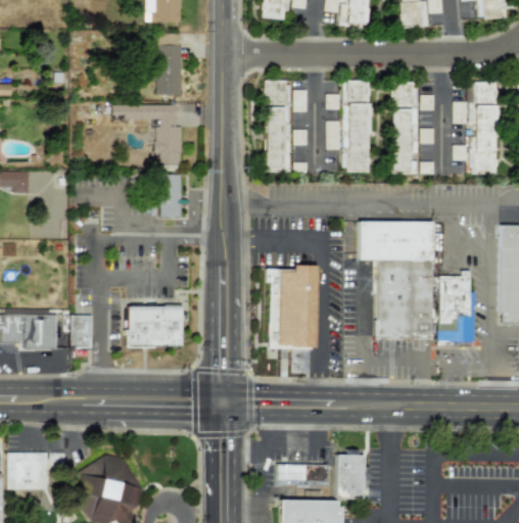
[(180,0),(145,0),(145,21),(181,20),(180,0)]
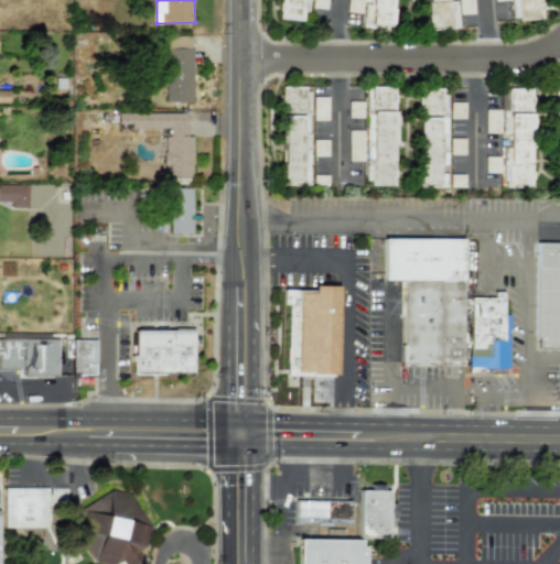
[(284,0),(283,20),(311,22),(312,0),(284,0)]
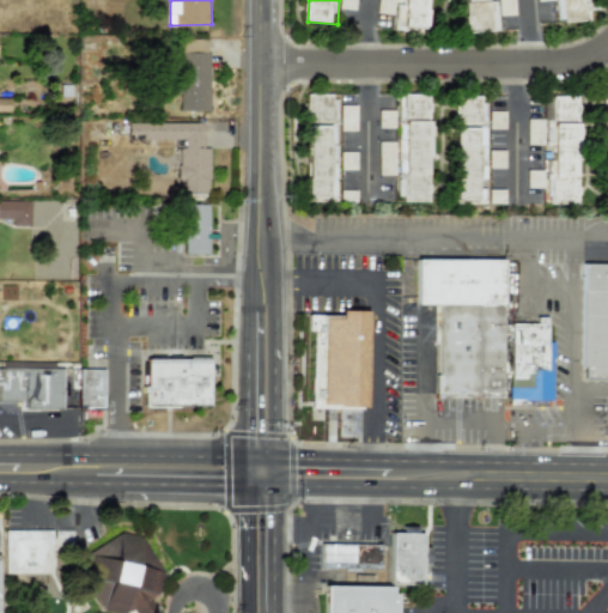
[(358,10),(358,0),(342,0),(342,8),(358,10)]
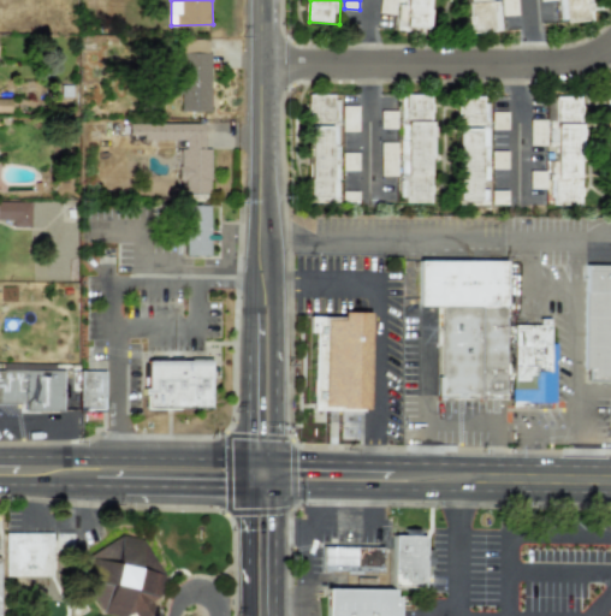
[(398,0),(383,0),(383,13),(398,15),(398,0)]
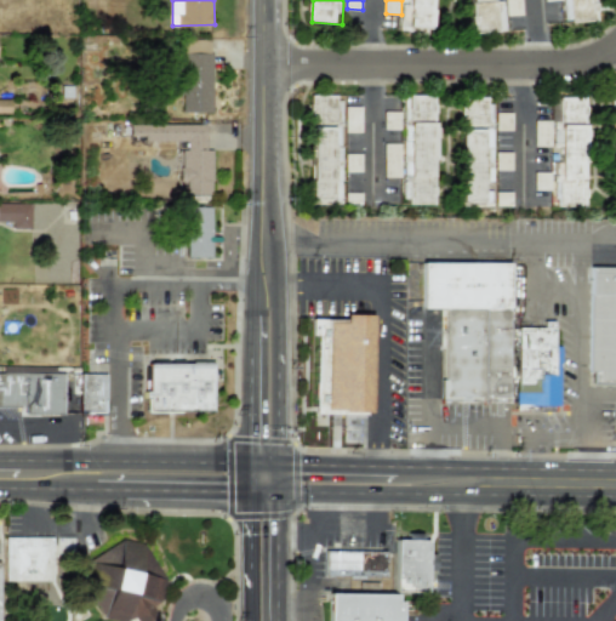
[(437,0),(412,0),(412,5),(404,5),(403,29),(435,30),(437,0)]
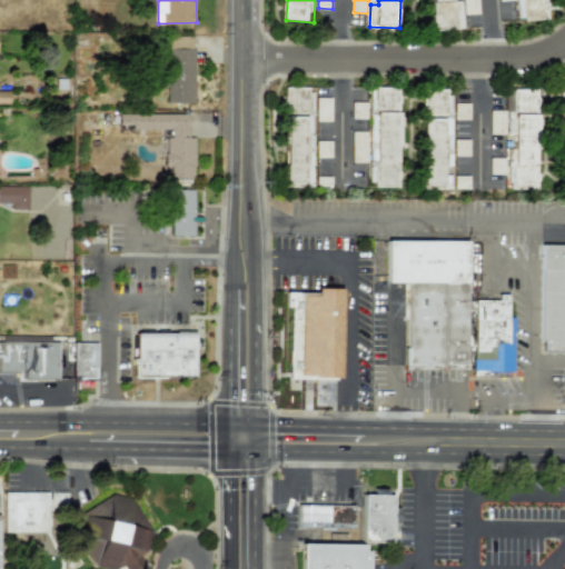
[(434,0),(436,30),(467,29),(466,15),(482,15),(481,0),(434,0)]
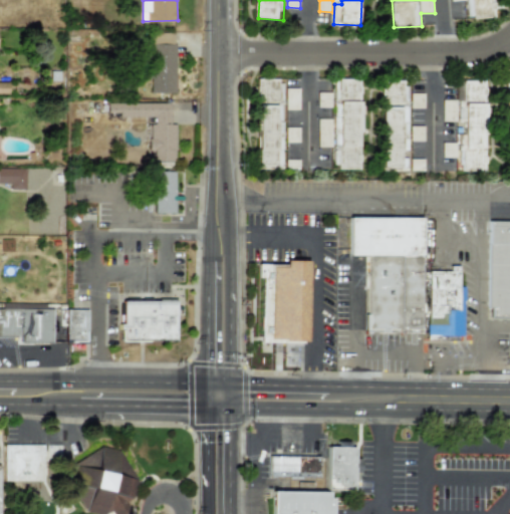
[(468,0),(470,19),(497,17),(495,0),(468,0)]
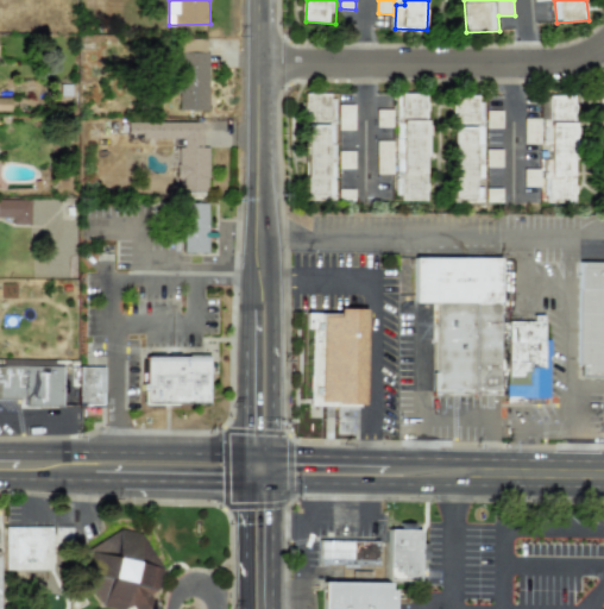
[(209,110),(211,38),(183,38),(182,110),(209,110)]
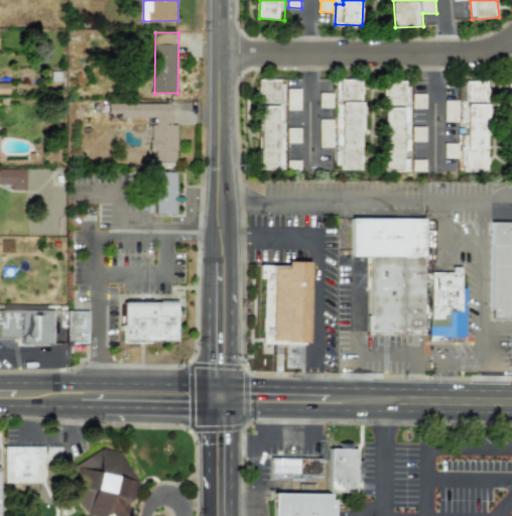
[(364,169),(365,80),(338,79),(338,168),(364,169)]
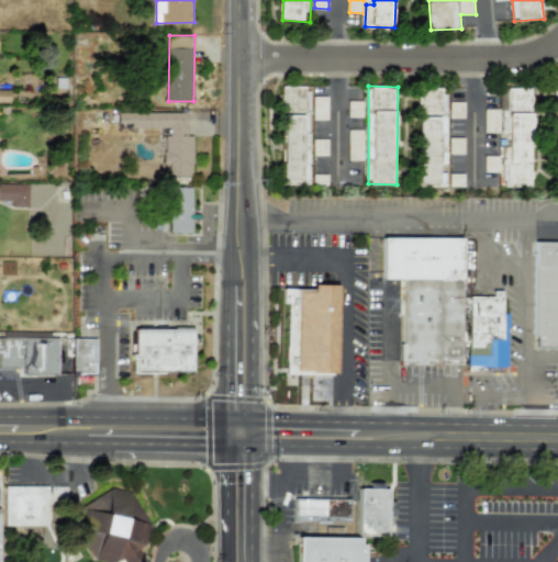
[(285,184),(312,184),(312,87),(285,87),(285,184)]
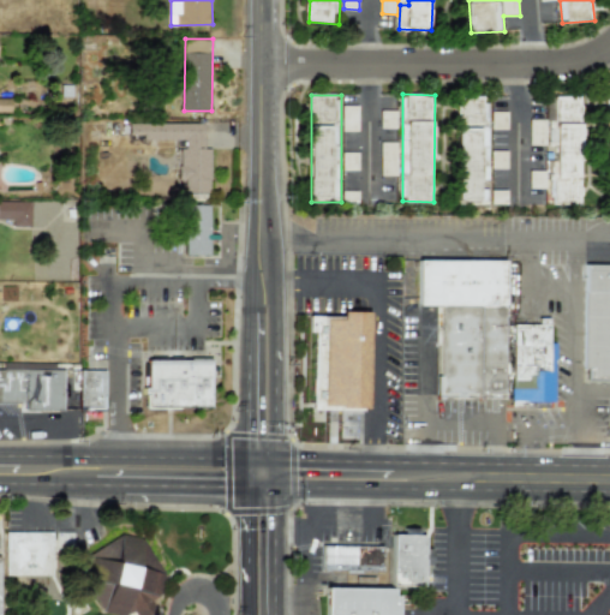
[(491,185),(491,96),(460,95),(460,204),(491,204),(491,185)]
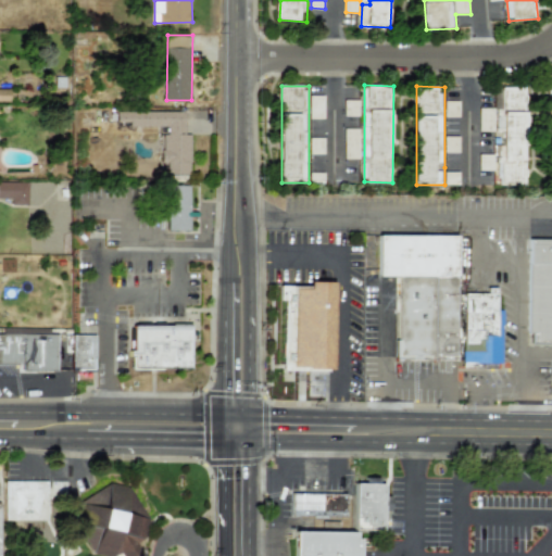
[(527,185),(528,87),(499,87),(499,131),(502,131),(501,185),(527,185)]
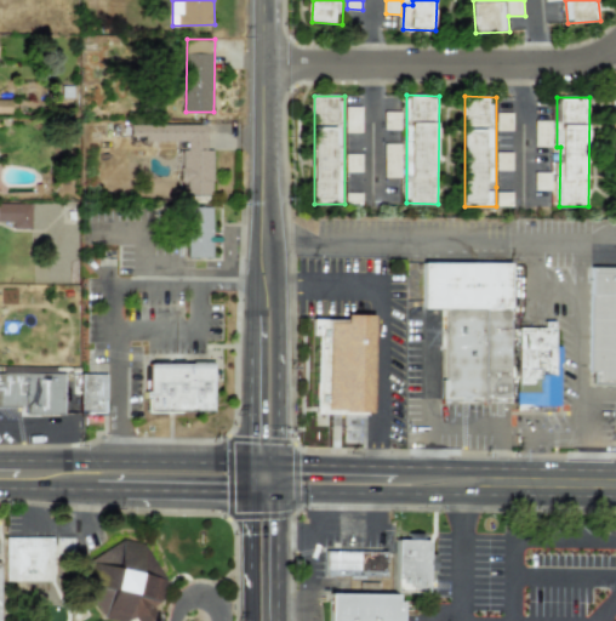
[(364,132),(365,107),(348,106),(348,132),(364,132)]
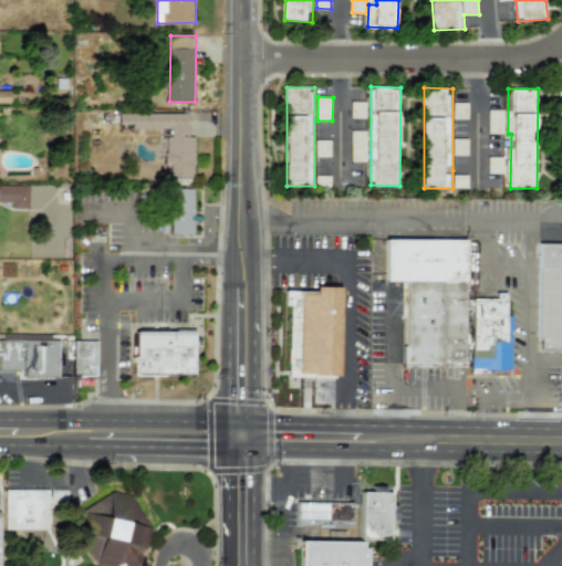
[(367,102),(353,102),(353,118),(367,118),(367,102)]
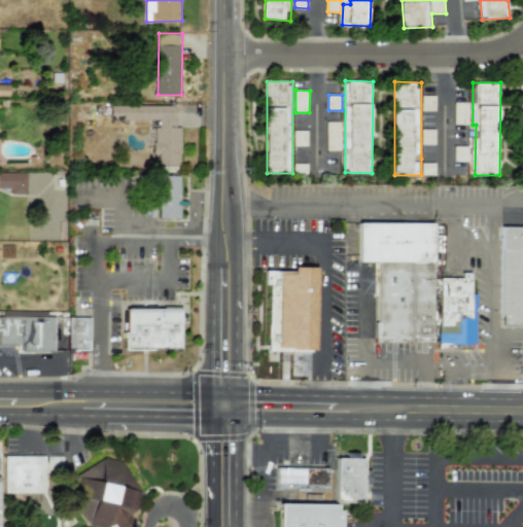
[(438,111),(438,96),(423,96),(424,111),(438,111)]
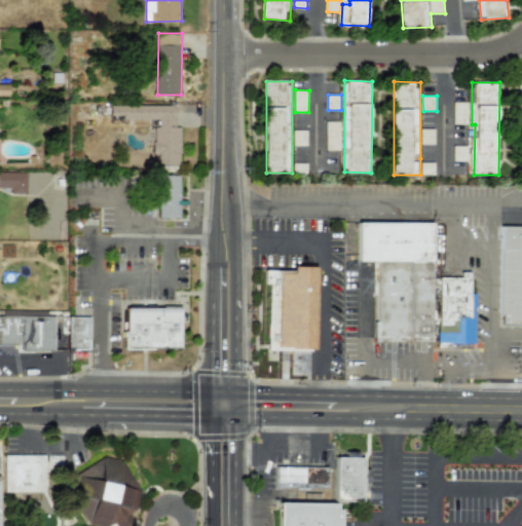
[(455,124),(470,124),(470,102),(455,102),(455,124)]
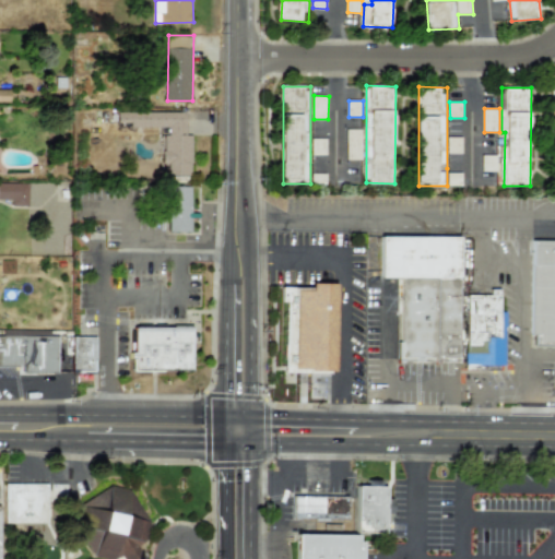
[(187,111),(119,111),(119,122),(132,122),(132,128),(166,127),(167,164),(170,164),(170,175),(193,175),(193,134),(188,134),(187,111)]
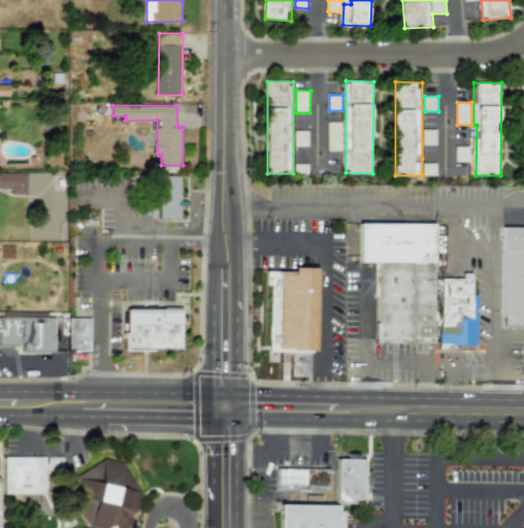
[(344,122),(329,122),(329,151),(342,151),(344,122)]
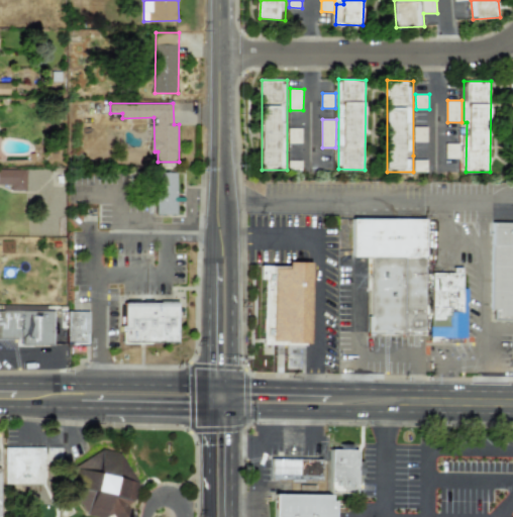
[(416,142),(429,141),(429,127),(415,127),(416,142)]
